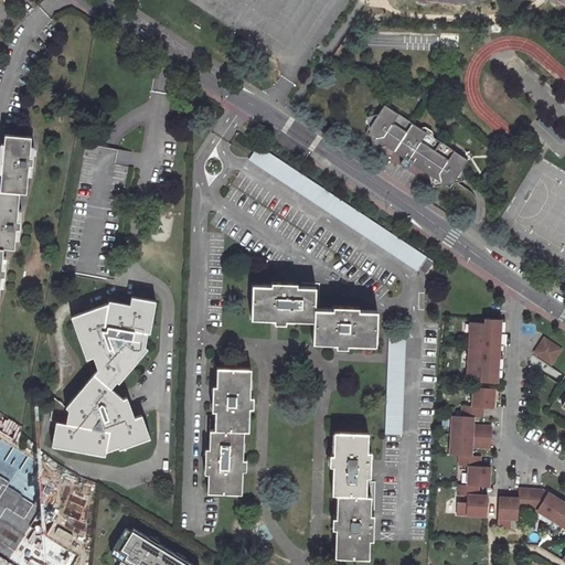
[(391,142),(427,167),(427,172),(427,176),(429,187),(461,180),(459,168),(465,159),(429,137),(429,131),(422,126),(416,128),(381,105),(375,114),(364,116),(371,149),(374,148),(382,147),(385,146),(388,144),(390,142),(391,142)]
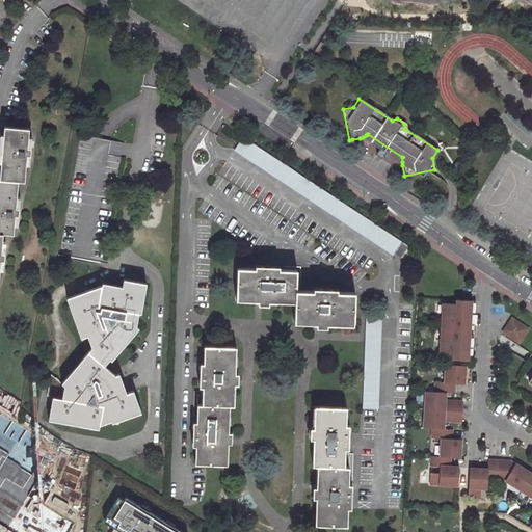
[(29,129),(5,127),(0,167),(0,275),(1,264),(4,264),(7,244),(2,244),(3,233),(14,235),(15,223),(18,223),(21,201),(17,200),(19,182),(24,182),(26,163),(30,163),(33,140),(28,140),(29,129)]
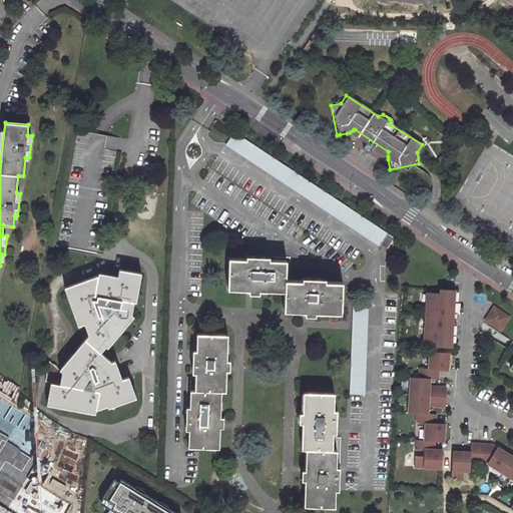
[(372,149),(385,157),(388,159),(388,156),(388,151),(355,129),(354,129),(353,130),(350,132),(347,133),(348,134),(363,143),(364,142),(366,142),(368,142),(369,143),(370,144),(371,145),(372,147),(372,149)]
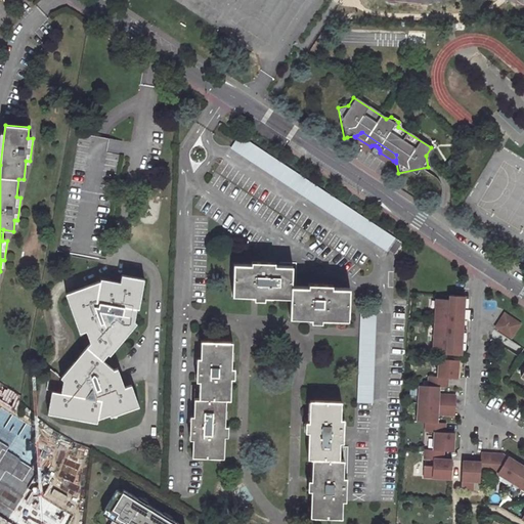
[(400,243),(239,136),(231,149),(387,252),(389,250),(393,254),(400,243)]
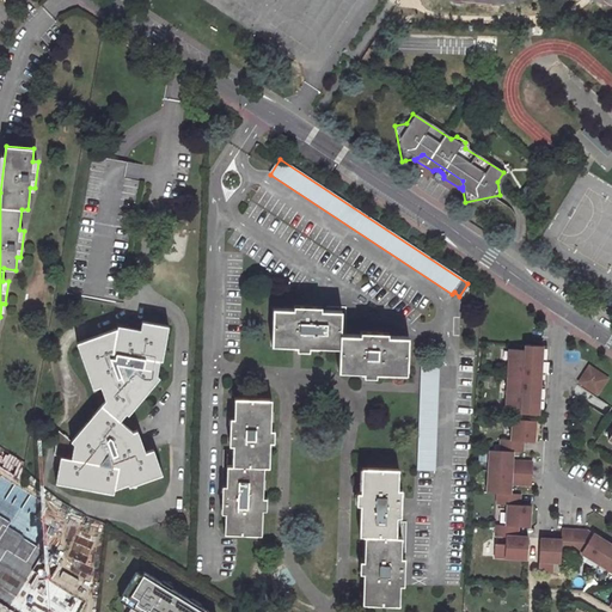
[(430,182),(434,184),(435,184),(436,184),(440,183),(442,181),(444,178),(444,176),(442,173),(441,172),(440,171),(439,170),(436,170),(434,170),(433,171),(430,172),(429,173),(429,177),(429,179),(430,182)]
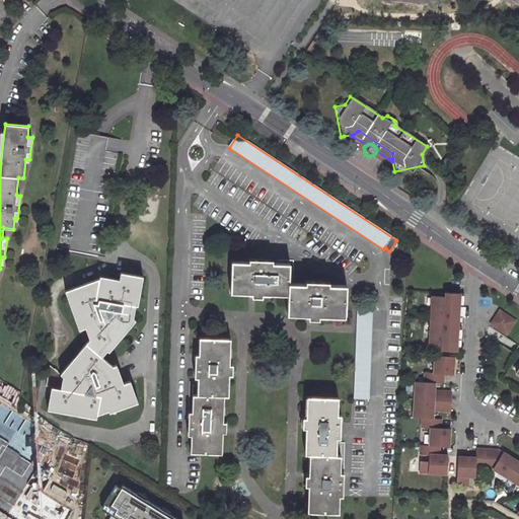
[(289,296),(289,284),(290,265),(265,264),(265,260),(256,260),(256,263),(231,262),(230,294),(289,296)]
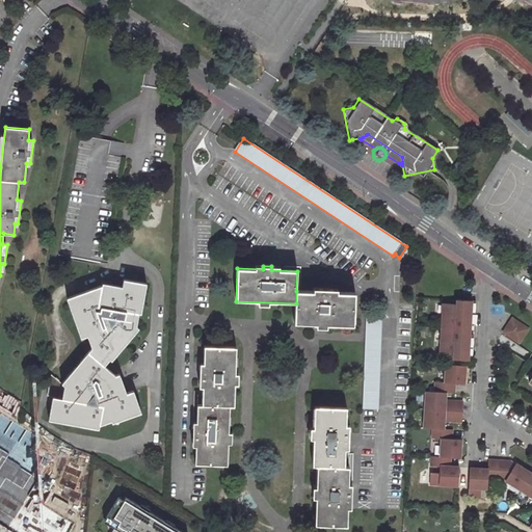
[(92,347),(62,382),(65,384),(63,397),(53,395),(50,419),(99,427),(100,423),(111,420),(112,422),(140,410),(133,389),(126,391),(118,372),(114,374),(104,365),(109,357),(111,360),(138,327),(136,325),(138,313),(140,313),(145,283),(123,280),(122,287),(102,284),(102,286),(67,297),(82,338),(88,336),(92,347)]
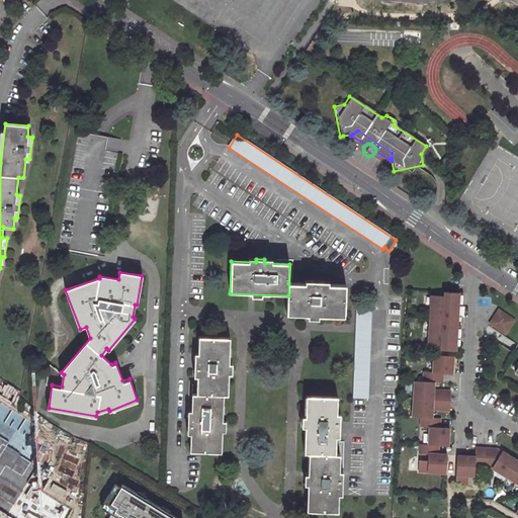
[(288,283),(288,295),(287,316),(346,318),(347,286),(323,285),(323,281),(315,281),(314,284),(288,283)]
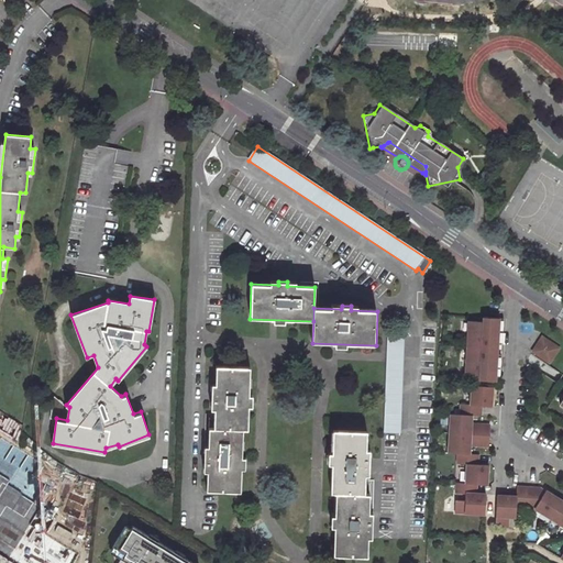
[(483,321),(468,321),(465,374),(479,375),(478,379),(498,381),(499,376),(494,376),(495,359),(500,359),(500,354),(495,354),(484,353),(484,343),(496,344),(500,344),(501,340),(496,339),(497,322),(503,322),(503,318),(483,317),(483,321)]
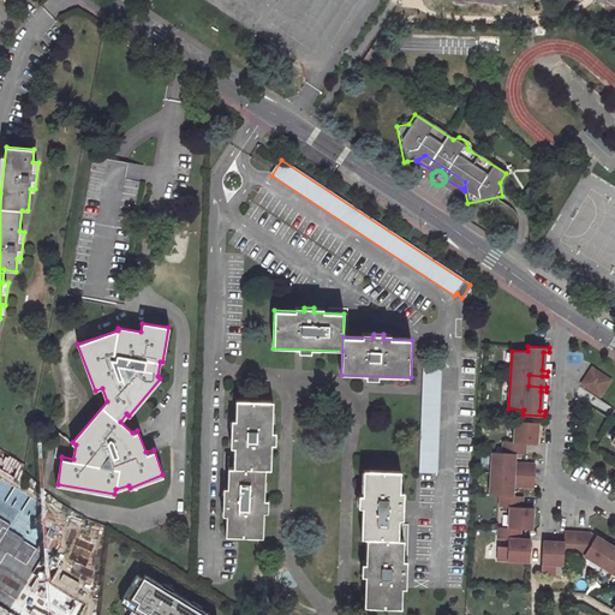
[(443,366),(425,365),(419,471),(437,472),(443,366)]
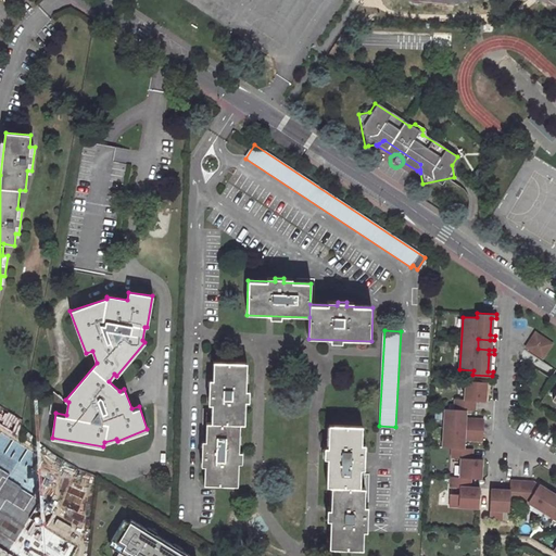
[(548,342),(534,333),(526,346),(540,355),(548,342)]
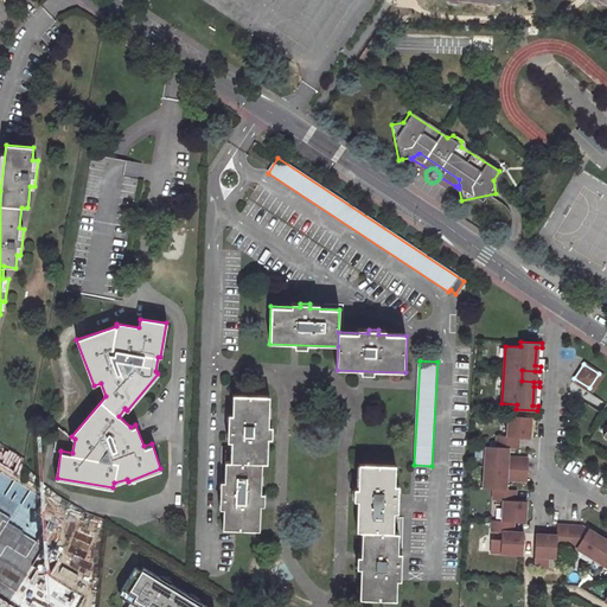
[(522,381),(534,382),(535,371),(522,370),(522,381)]
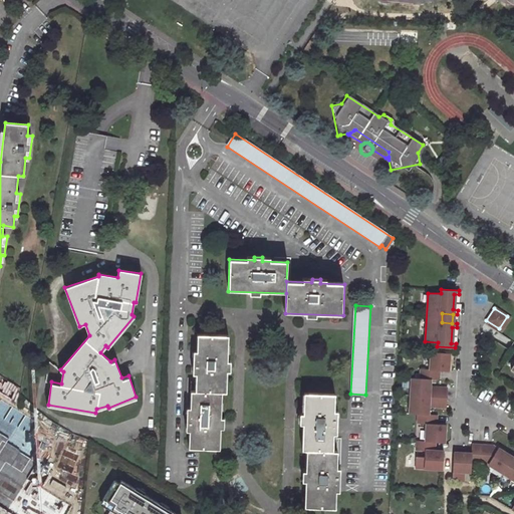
[(195,393),(221,394),(225,394),(228,337),(197,336),(196,360),(193,360),(192,368),(196,368),(195,393)]
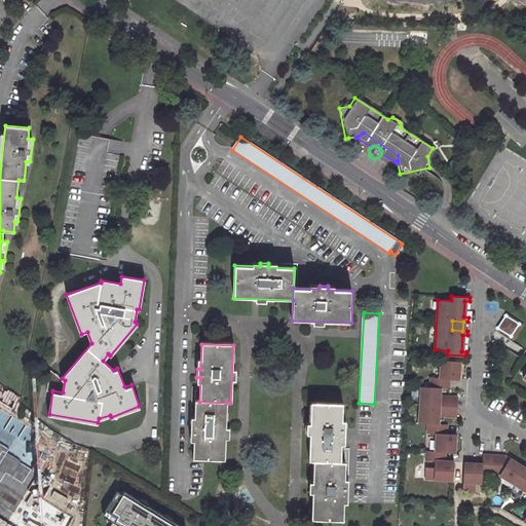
[(440,360),(439,378),(429,377),(429,387),(439,387),(448,388),(448,379),(458,380),(459,361),(440,360)]
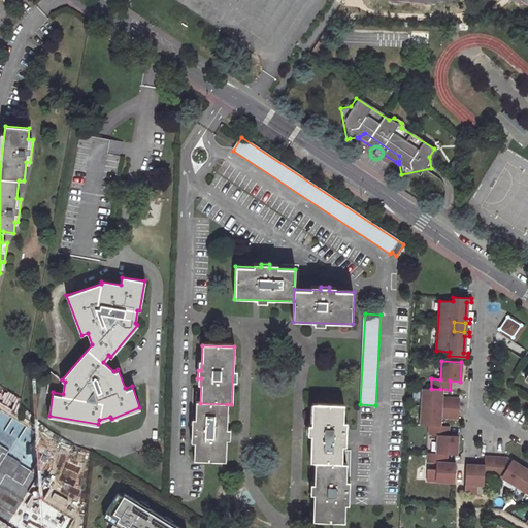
[(65,382),(62,380),(52,370),(47,392),(53,392),(63,394),(65,382)]
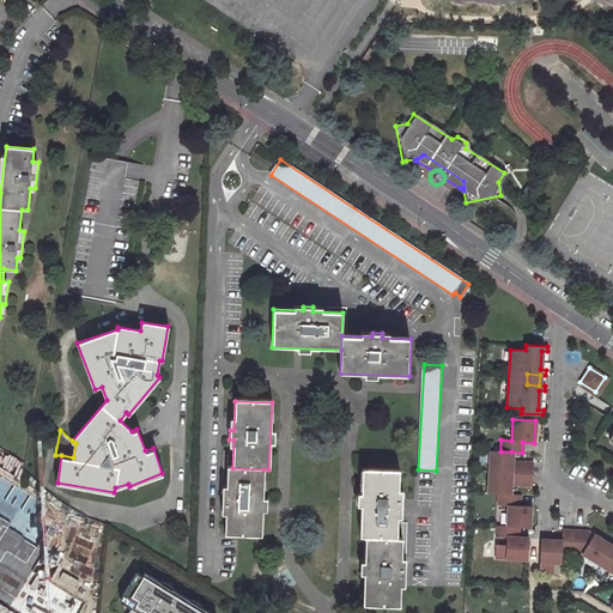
[(511,461),(511,451),(501,451),(490,450),(489,472),(511,473),(514,473),(532,474),(532,462),(515,462),(514,467),(511,467),(511,461)]
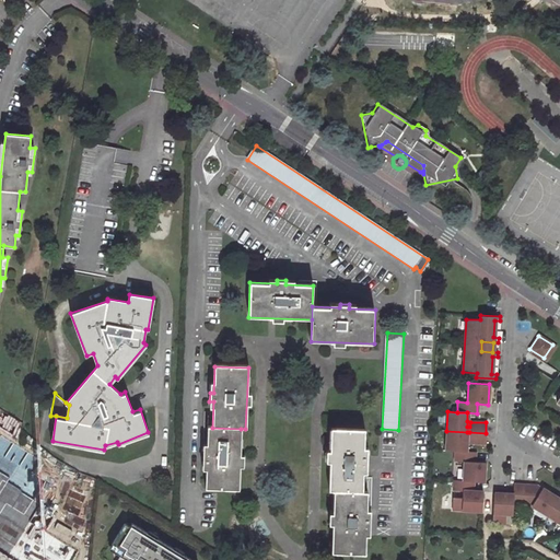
[(241,429),(212,428),(208,428),(207,454),(202,454),(202,463),(206,463),(205,490),(238,491),(241,429)]
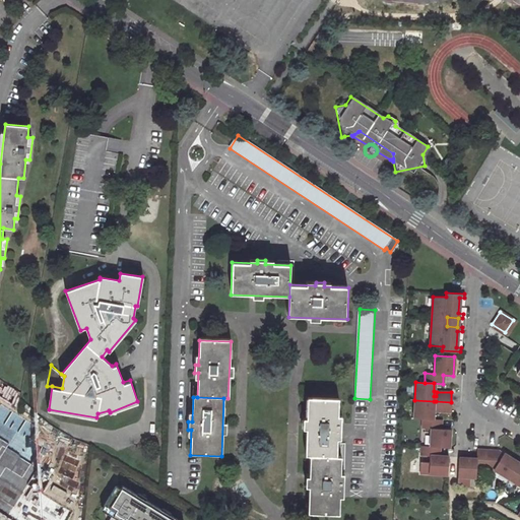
[(309,456),(335,457),(336,433),(339,433),(339,425),(336,425),(337,400),(307,399),(305,456),(309,456)]
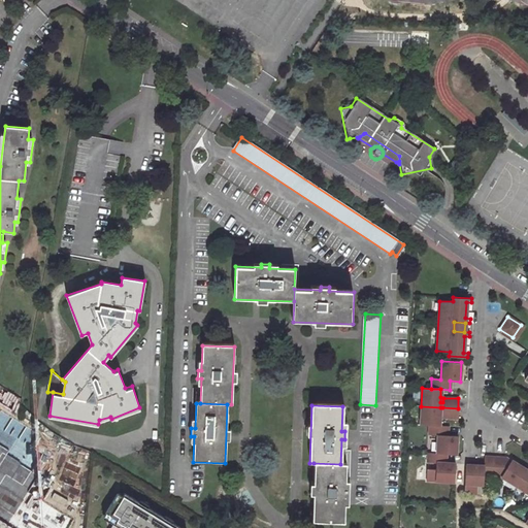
[(439,417),(439,414),(442,414),(442,418),(457,418),(458,408),(442,407),(440,407),(421,406),(420,424),(428,425),(439,425),(439,417)]
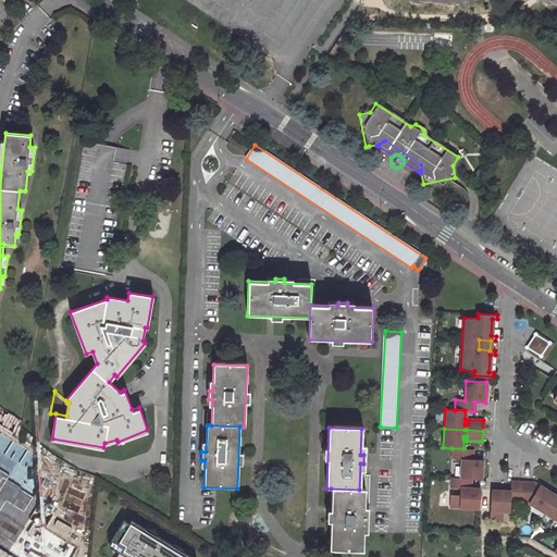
[(461,459),(460,478),(470,479),(480,480),(481,459),(471,459),(472,449),(463,448),(452,448),(452,458),(461,459)]
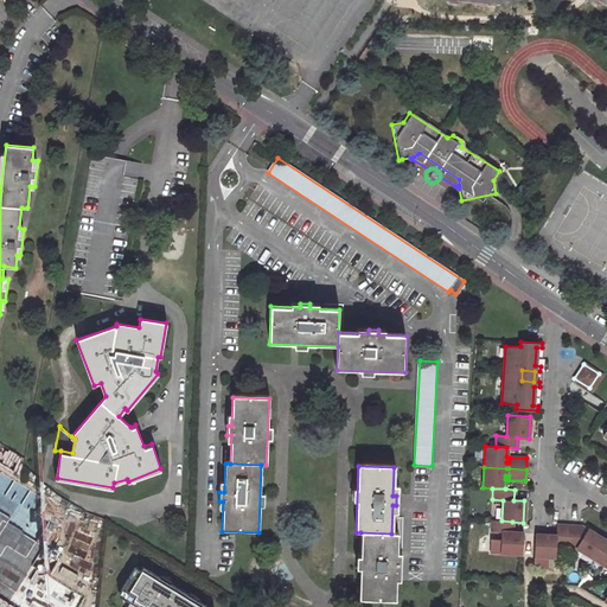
[(489,551),(522,554),(523,532),(511,532),(512,522),(502,521),(491,521),(490,531),(500,532),(500,540),(490,540),(489,551)]
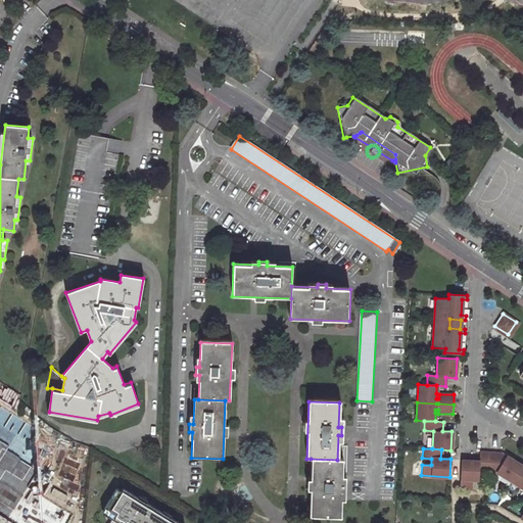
[(478,480),(478,471),(487,471),(488,453),(479,453),(478,461),(461,460),(459,488),(470,488),(471,480),(478,480)]
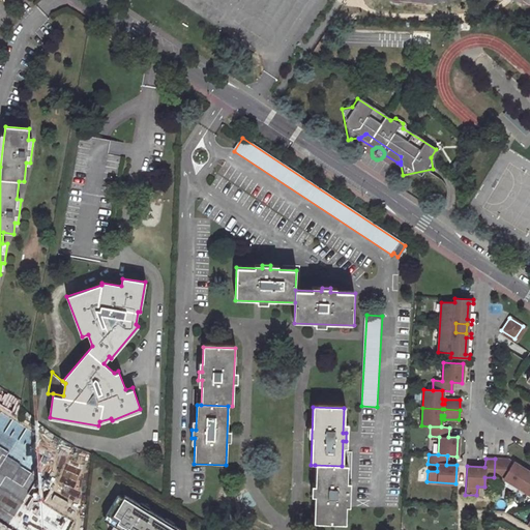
[(502,478),(519,488),(528,471),(512,462),(511,463),(506,460),(495,459),(494,477),(502,478)]
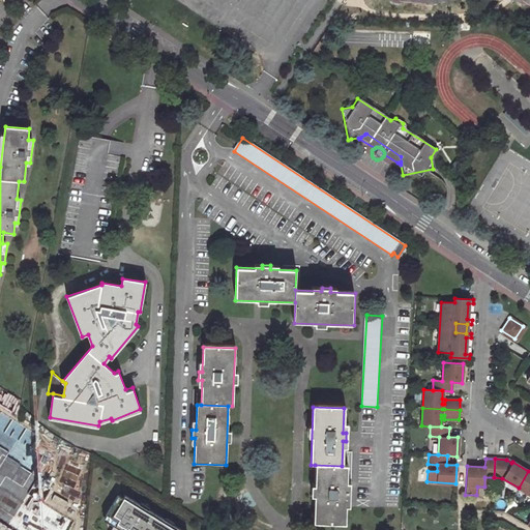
[(342,466),(315,465),(313,523),(345,524),(346,499),(349,500),(349,491),(346,491),(347,466),(342,466)]
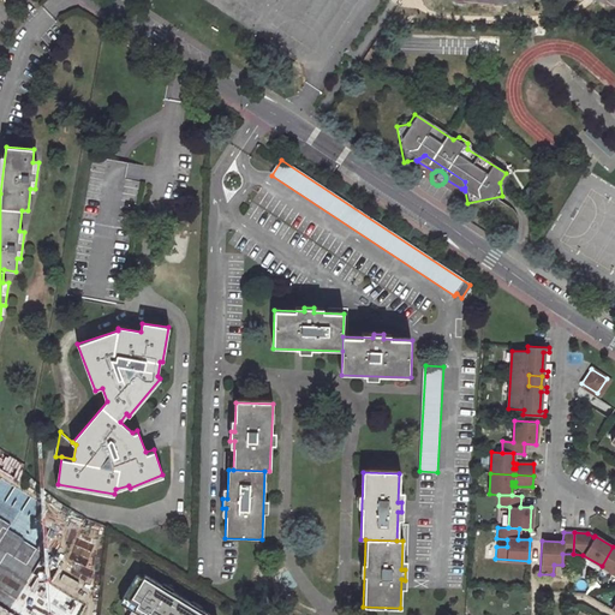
[(602,566),(614,574),(614,548),(613,547),(602,566)]
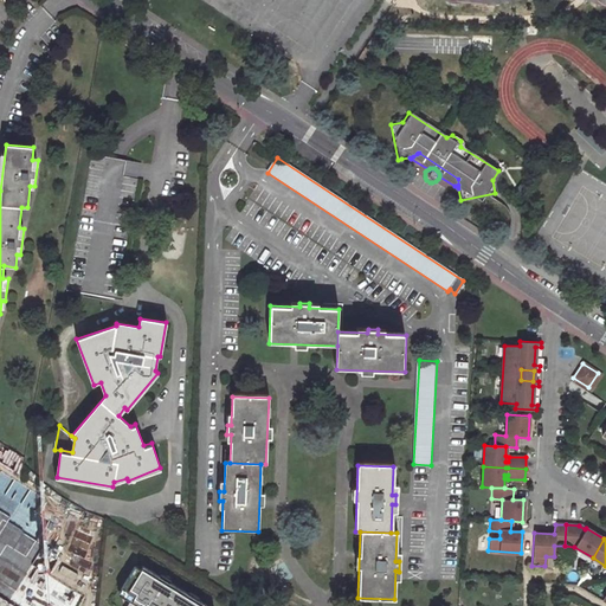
[(160,577),(143,567),(141,571),(135,567),(121,588),(134,597),(131,603),(136,605),(135,605),(207,605),(197,599),(195,601),(186,597),(187,594),(168,582),(167,585),(158,579),(160,577)]
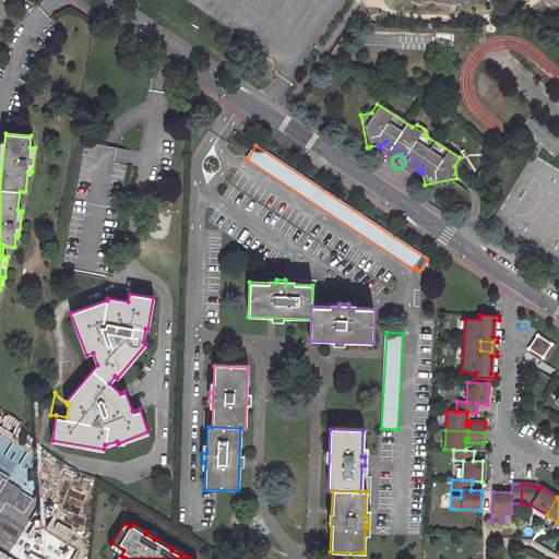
[(109,548),(121,556),(123,550),(111,543),(109,548)]
